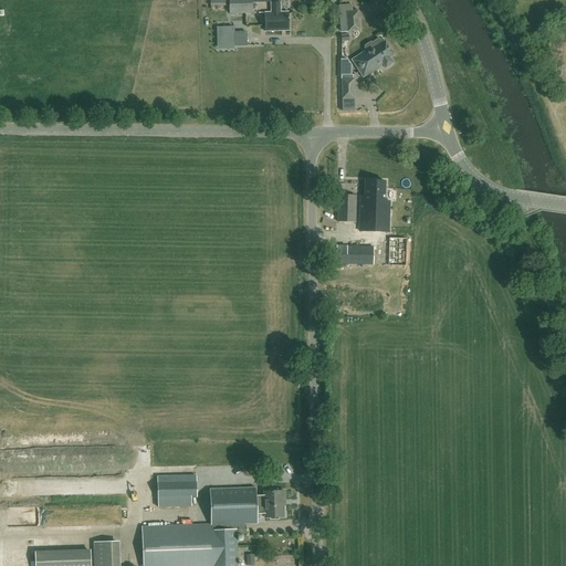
[(251,12),(250,0),(228,0),(229,13),(251,12)]
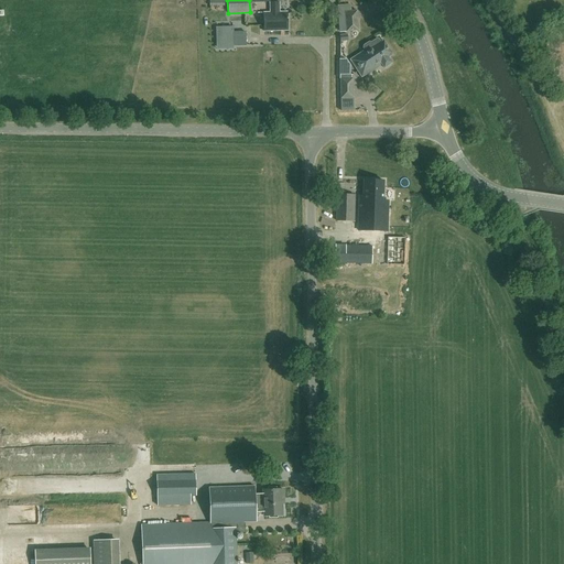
[(279,12),(279,3),(268,3),(269,12),(263,12),(263,32),(286,31),(285,12),(279,12)]
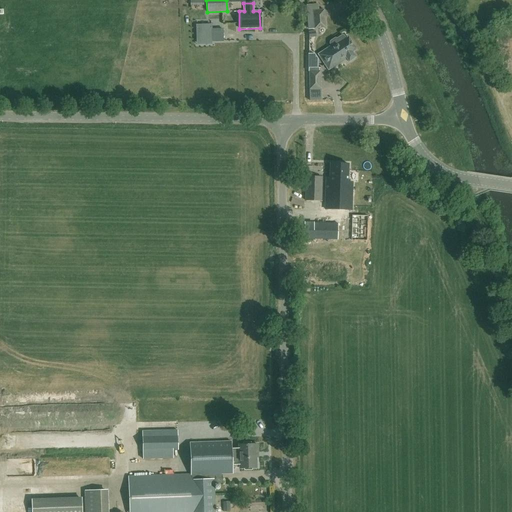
[(319,10),(318,5),(307,6),(309,29),(326,27),(324,10),(319,10)]
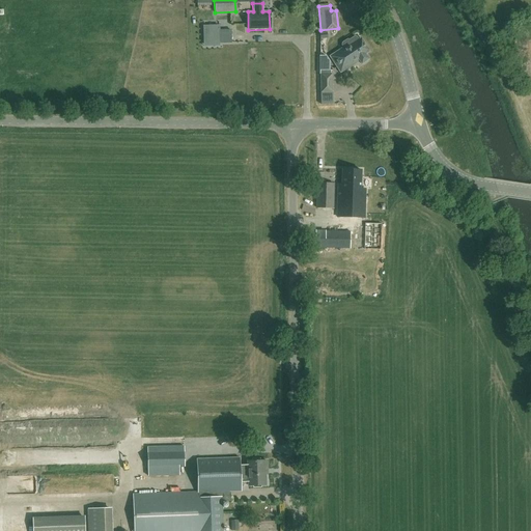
[(219,25),(203,26),(204,40),(208,40),(208,47),(220,46),(220,44),(232,44),(231,30),(220,30),(219,25)]
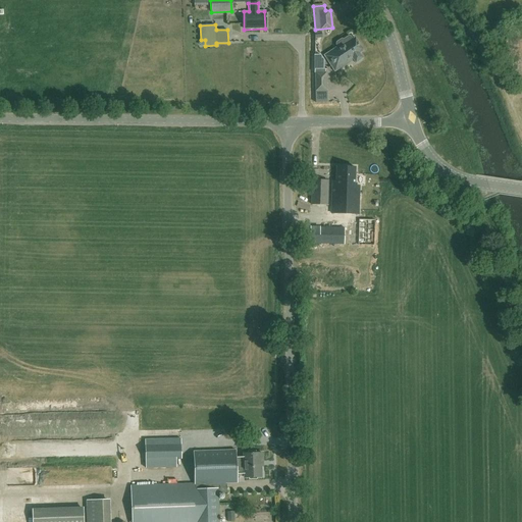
[(351,36),(349,36),(344,39),(342,39),(336,42),(336,45),(337,46),(323,55),(334,72),(353,60),(355,63),(362,58),(359,53),(363,51),(358,42),(357,43),(354,39),(353,40),(351,36)]
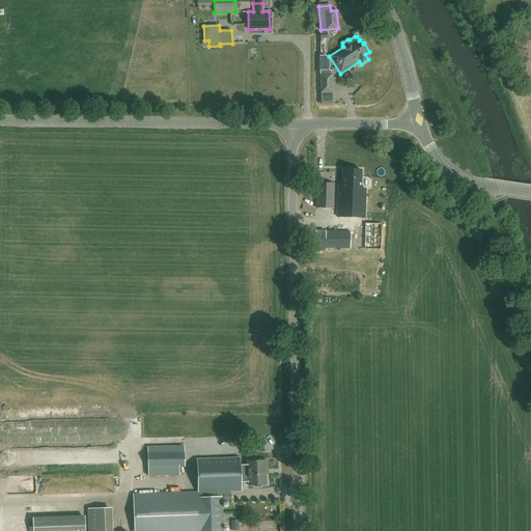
[(518,62),(525,59),(515,36),(508,38),(518,62)]
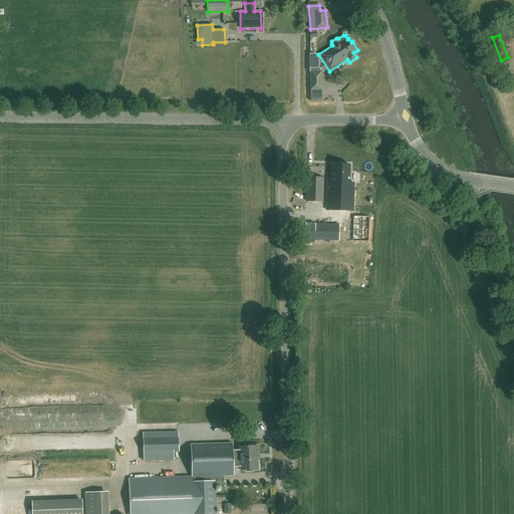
[(312,71),(312,100),(324,100),(324,71),(312,71)]
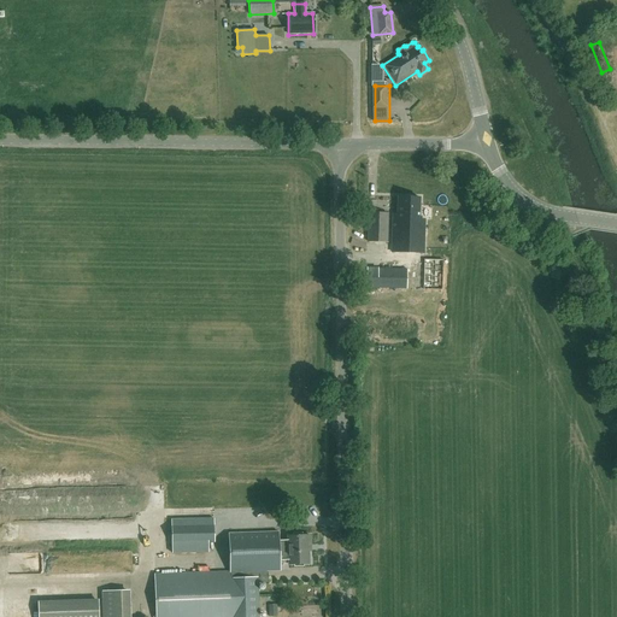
[(419,198),(398,198),(397,215),(393,215),(392,253),(423,254),(423,221),(418,221),(419,198)]
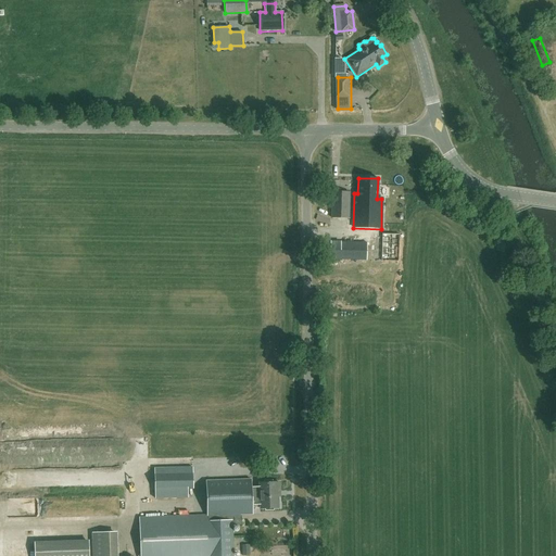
[(350,193),(332,193),(331,218),(349,219),(350,193)]
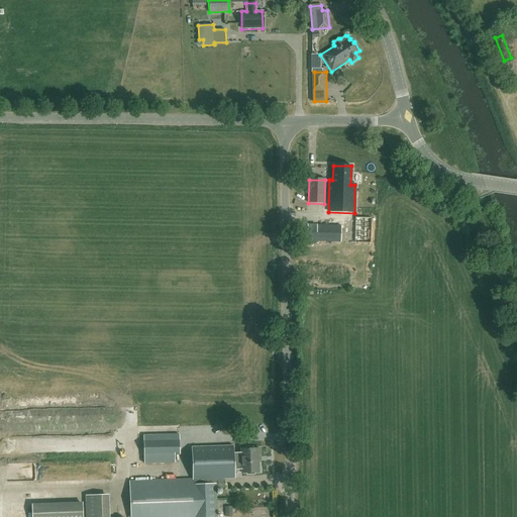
[(372,218),(355,218),(354,243),(372,243),(372,218)]
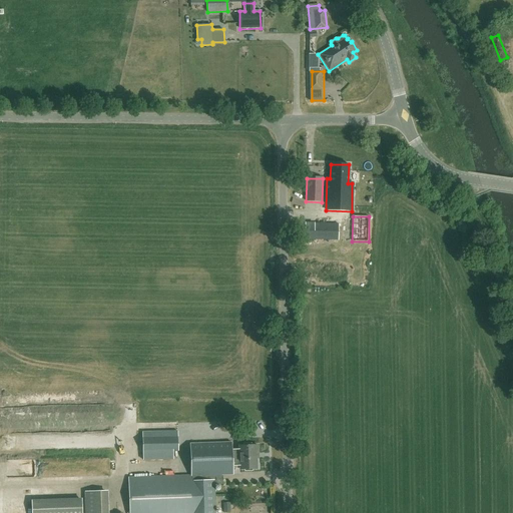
[(339,224),(302,223),(301,239),(338,240),(339,224)]
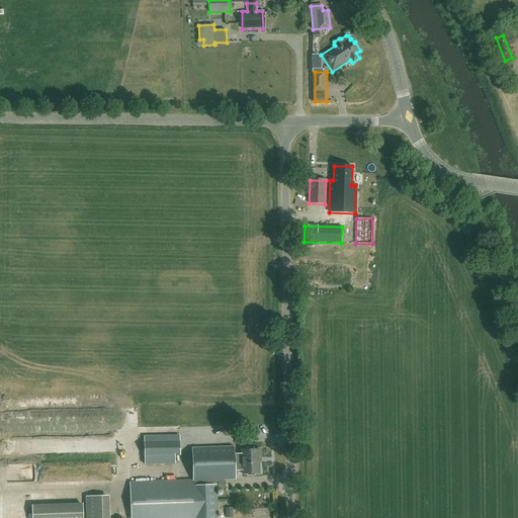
[(180,455),(179,436),(143,437),(144,456),(180,455)]
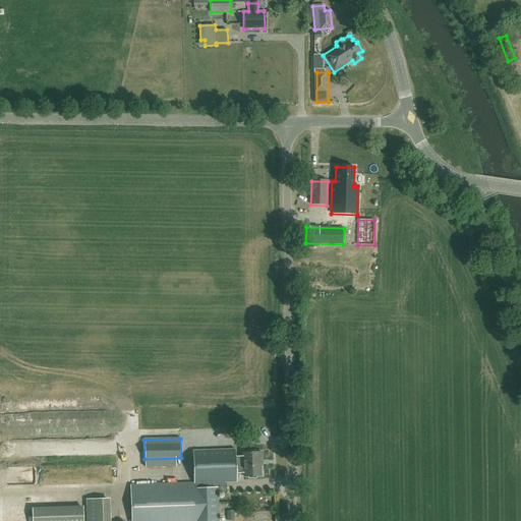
[(234,456),(234,450),(192,451),(193,483),(131,485),(132,520),(217,520),(217,493),(225,493),(225,482),(235,482),(235,473),(243,473),(243,477),(258,476),(258,461),(261,461),(261,452),(242,453),(242,456),(234,456)]
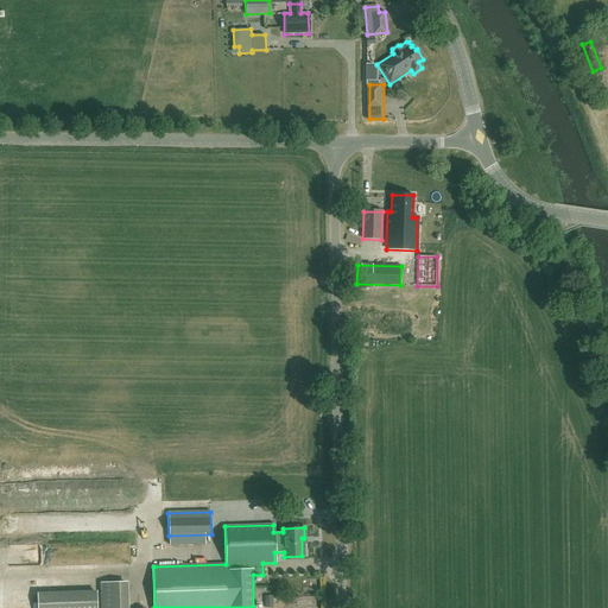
[(126,607),(126,582),(101,583),(101,607),(126,607)]
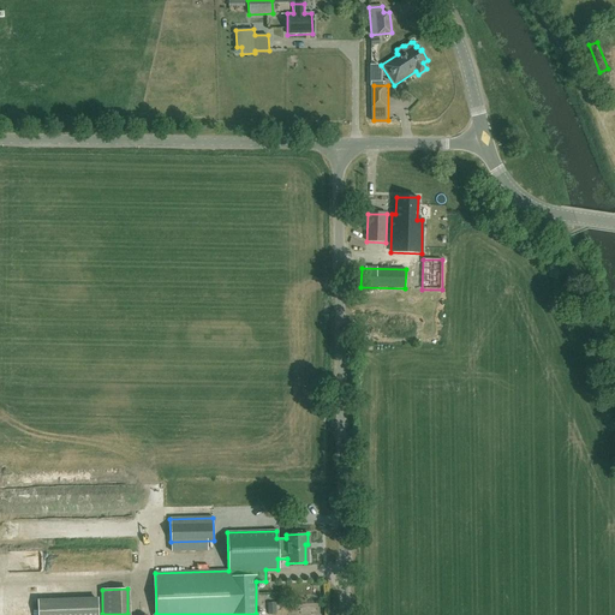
[(99,614),(99,598),(39,601),(39,614),(99,614)]
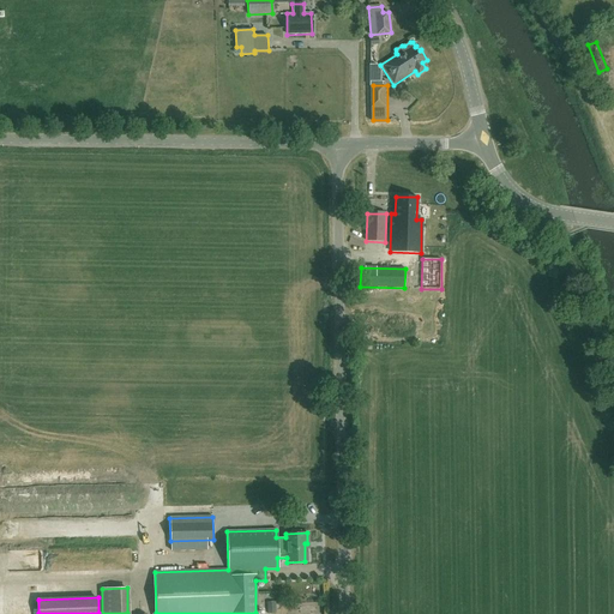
All buildings are outlined.
